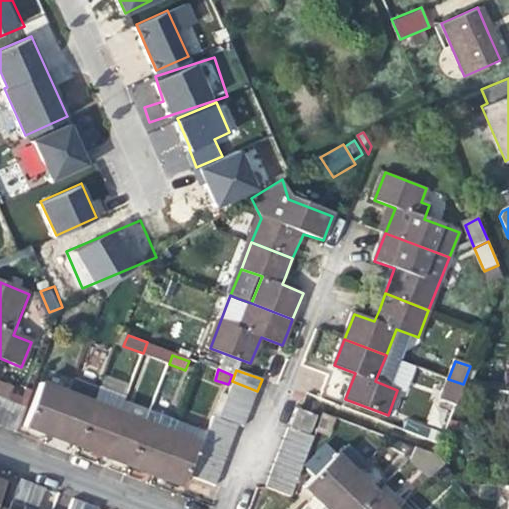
[(100,389),(74,378),(68,393),(53,435),(67,441),(78,445),(100,389)]
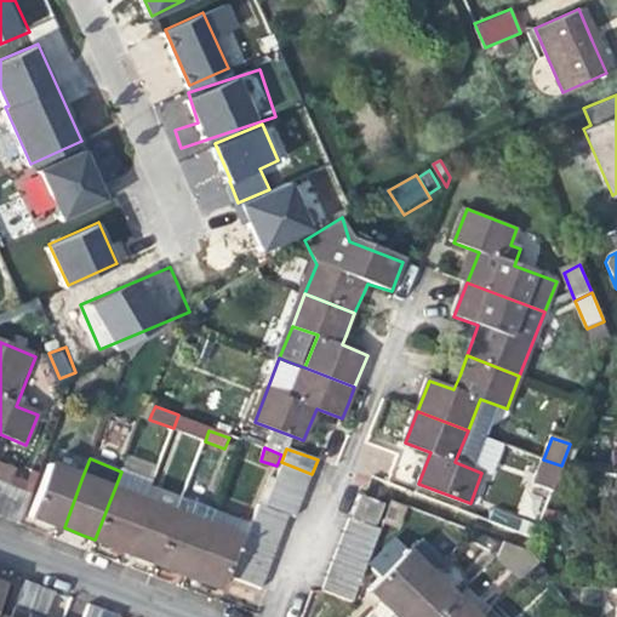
[(561,466),(543,460),(541,467),(533,485),(552,492),(561,466)]
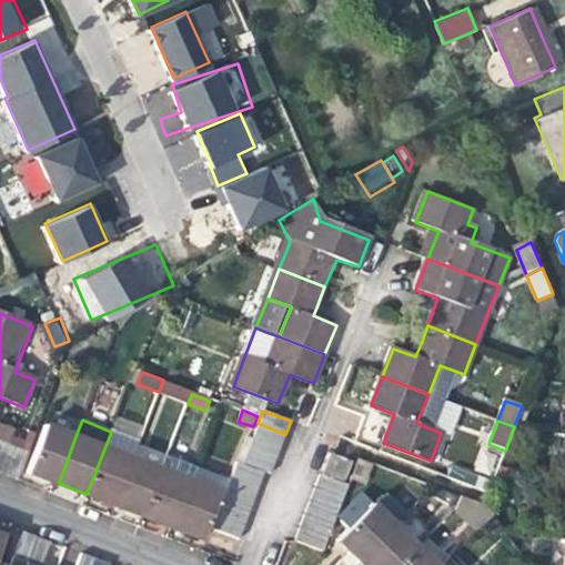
[(258,423),(253,435),(281,446),(285,434),(258,423)]
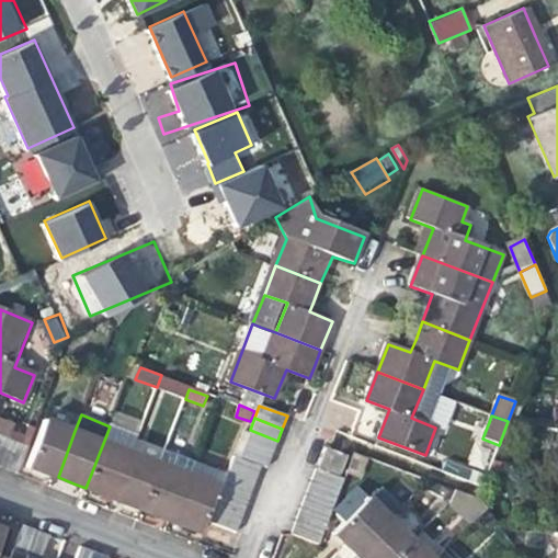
[(46,473),(58,477),(75,431),(48,420),(30,466),(46,473)]
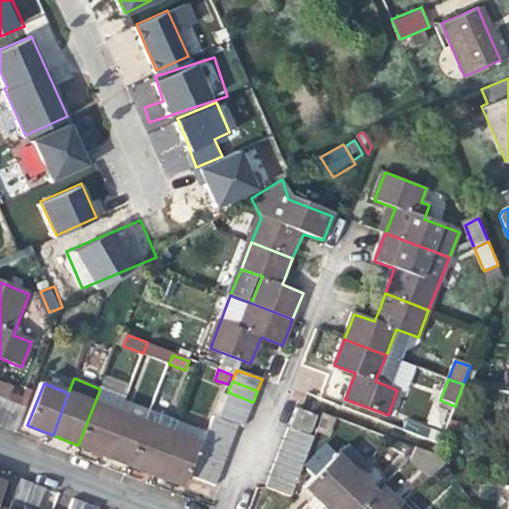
[(126,398),(100,389),(78,445),(91,450),(105,455),(120,414),(126,398)]
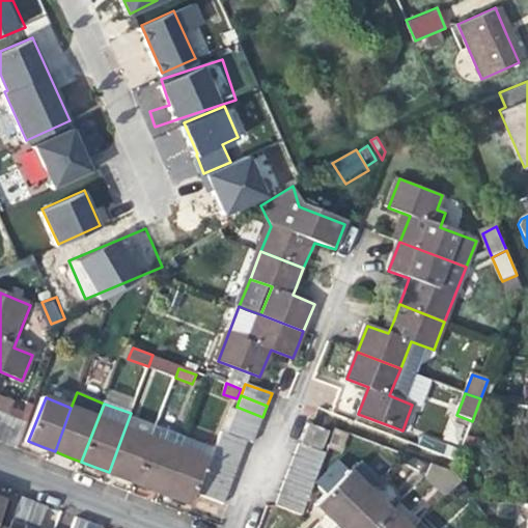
[(237,407),(231,420),(257,429),(262,417),(237,407)]
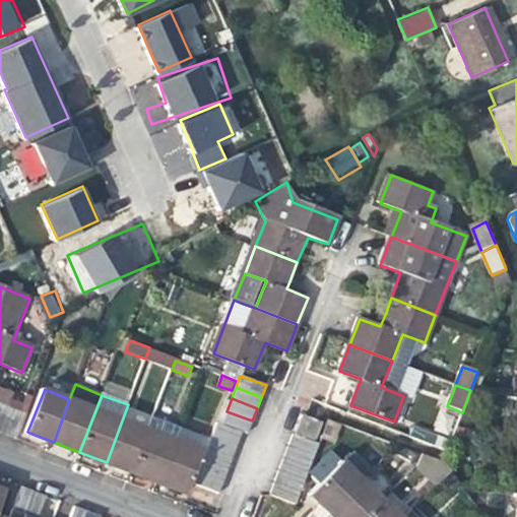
[(16,408),(5,404),(0,415),(0,433),(5,435),(16,408)]
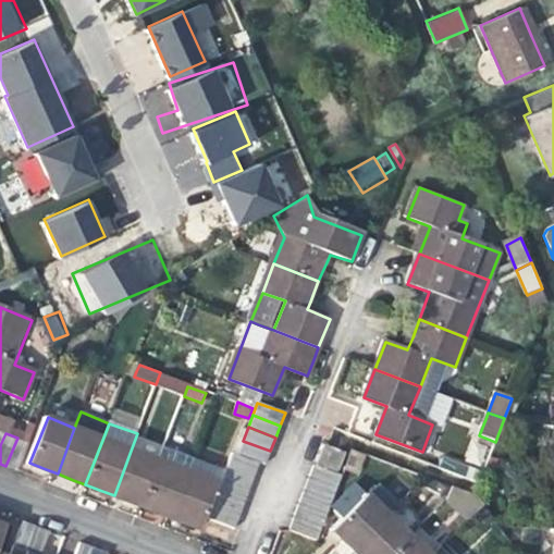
[(29,442),(17,438),(5,466),(17,470),(29,442)]
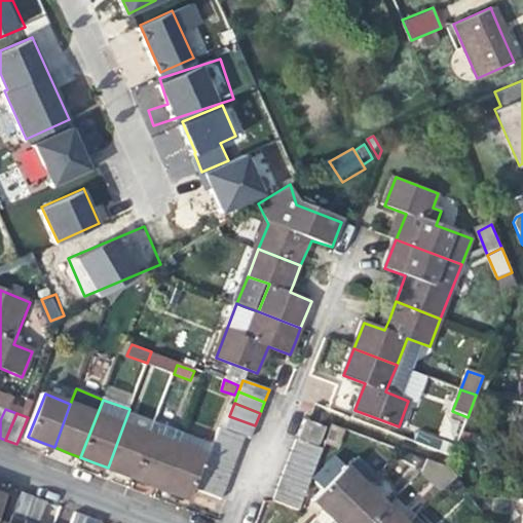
[(255,425),(229,416),(224,430),(246,438),(250,440),(255,425)]
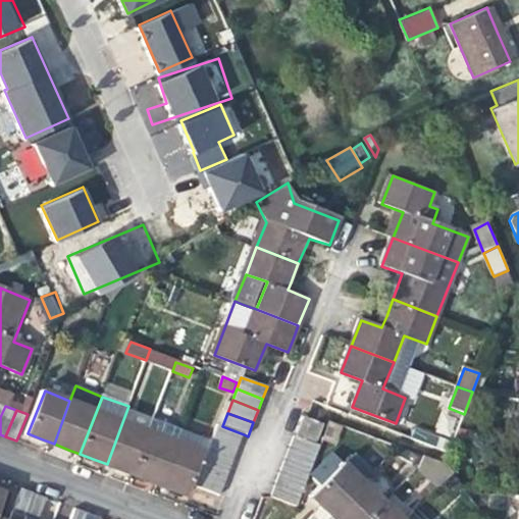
[(322,422),(303,414),(296,432),(315,439),(322,422)]
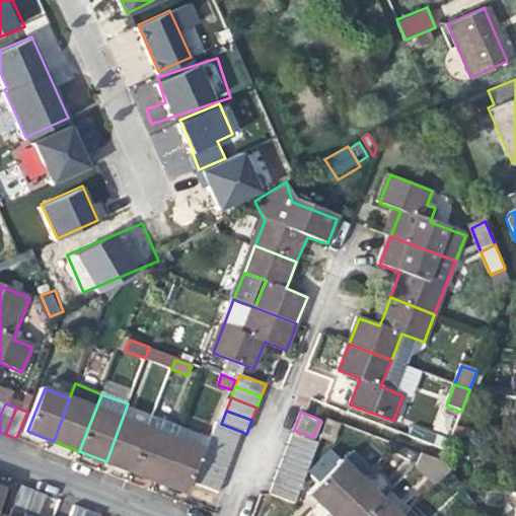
[(177,429),(152,419),(147,430),(173,440),(177,429)]
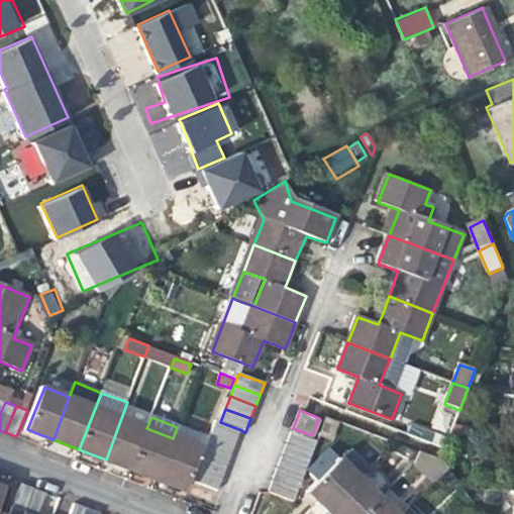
[(146,428),(121,418),(106,459),(119,465),(130,470),(146,428)]
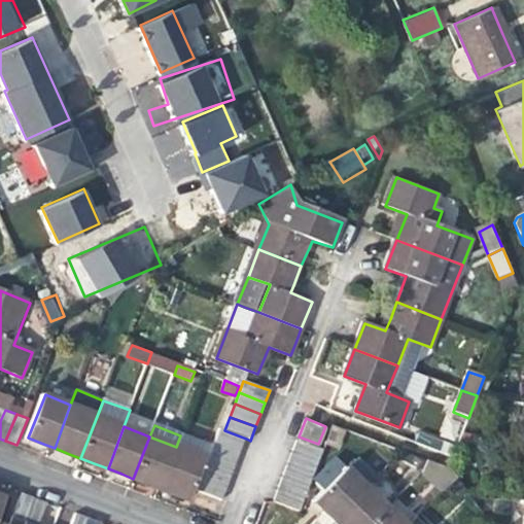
[(224,430),(220,428),(216,441),(241,451),(246,439),(224,430)]
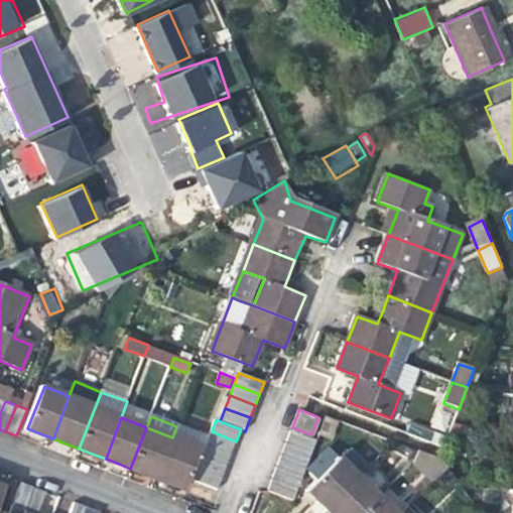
[(202,435),(176,426),(172,437),(198,447),(202,435)]
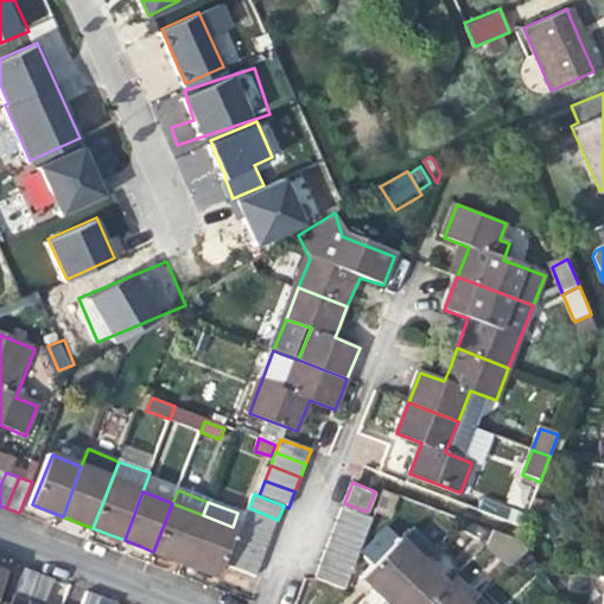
[(203,515),(172,503),(153,552),(169,558),(184,564),(203,515)]
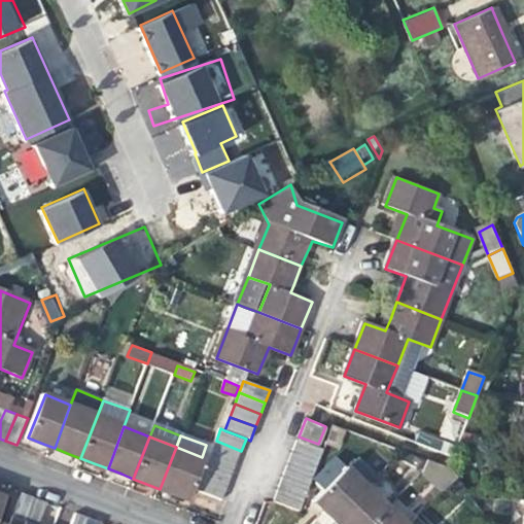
[(323,450),(297,439),(292,451),(312,458),(318,461),(323,450)]
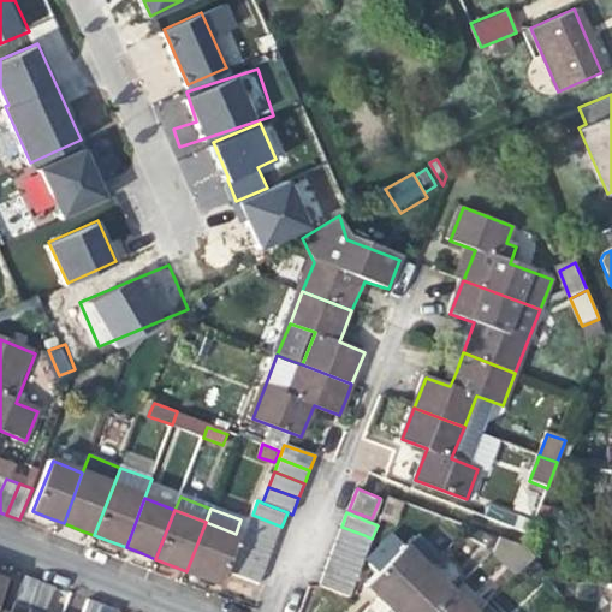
[(247,528),(277,540),(281,527),(253,515),(247,528)]
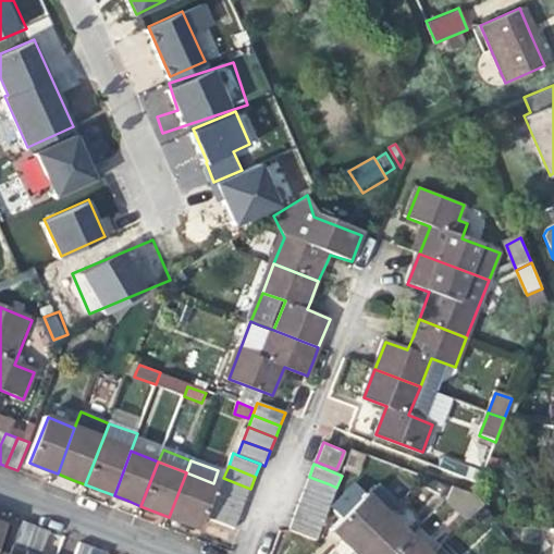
[(213,483),(186,472),(169,517),(183,522),(197,528),(213,483)]
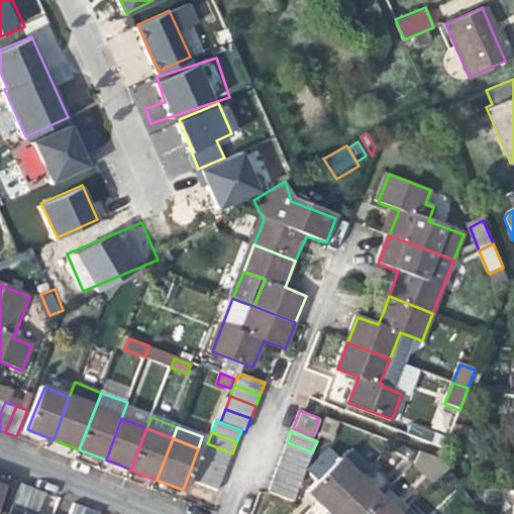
[(306,449),(287,442),(282,454),(308,465),(310,459),(312,452),(306,449)]
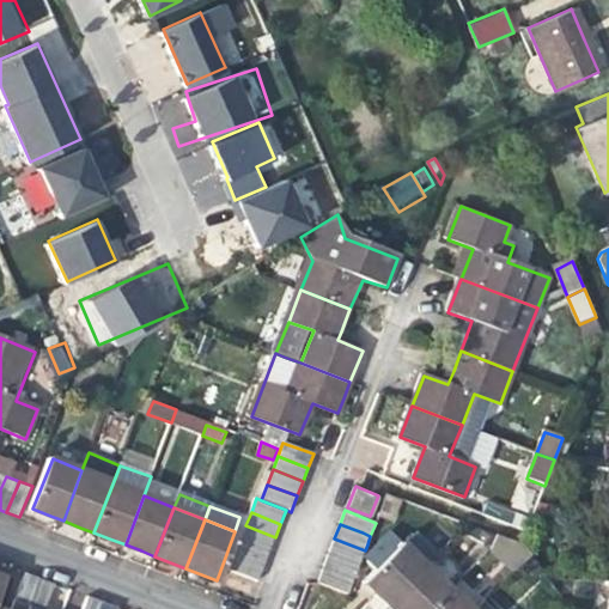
[(239,541),(269,553),(275,537),(245,525),(239,541)]
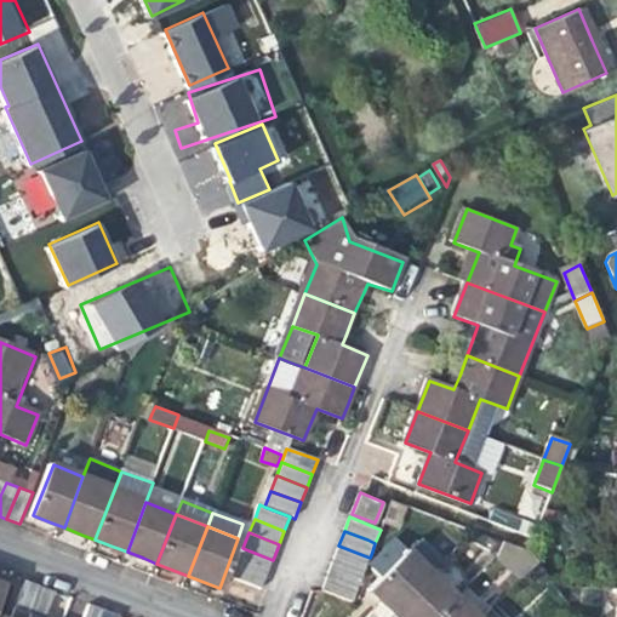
[(433,573),(441,564),(417,542),(409,550),(394,537),(378,558),(389,570),(371,587),(378,595),(383,600),(394,611),(433,573)]
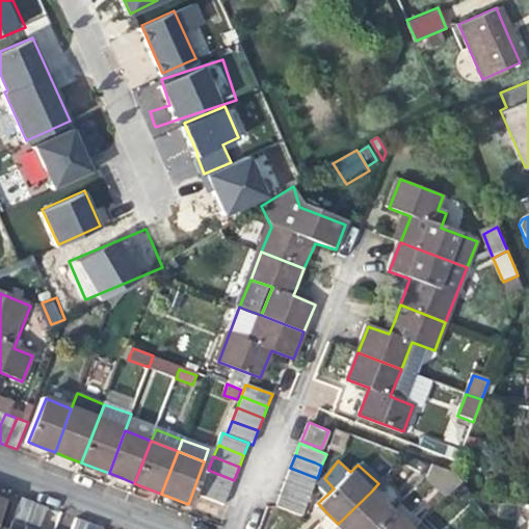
[(455,487),(459,471),(433,465),(429,481),(455,487)]
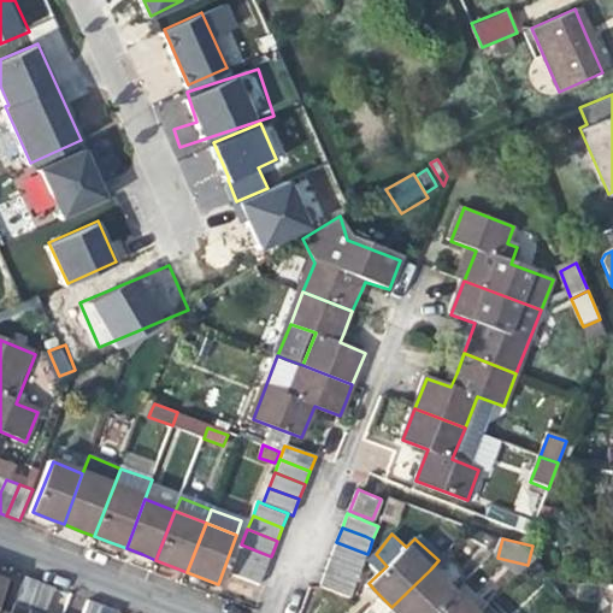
[(330,556),(363,566),(367,554),(336,542),(330,556)]
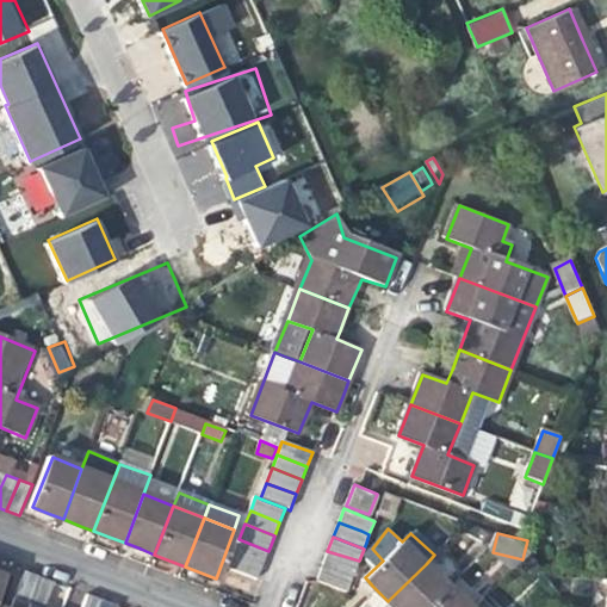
[(234,553),(262,565),(268,551),(239,539),(234,553)]
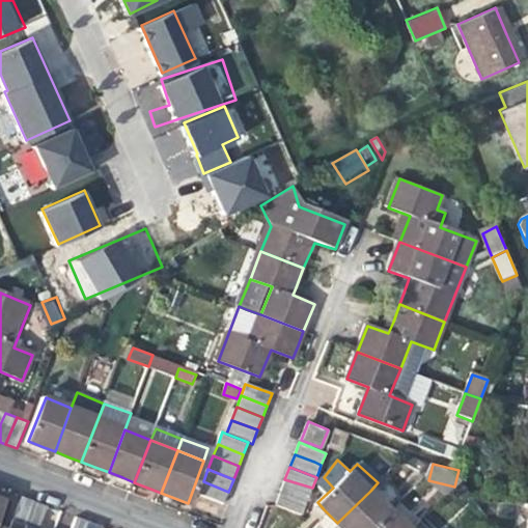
[(280,491),(307,501),(312,488),(284,479),(280,491)]
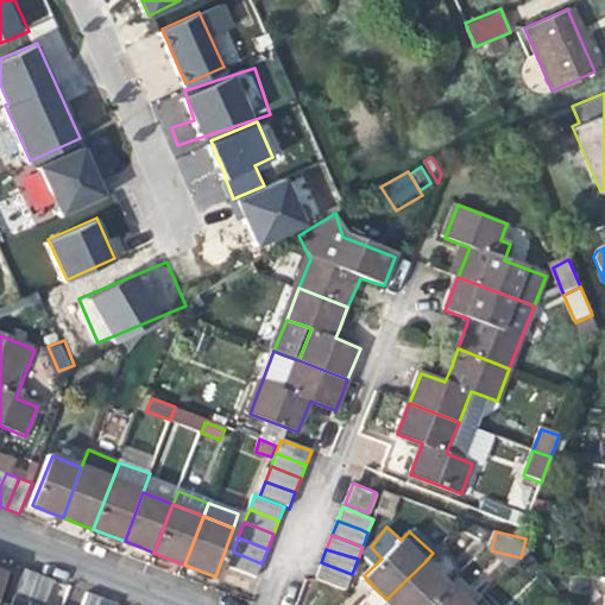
[(257,577),(262,563),(233,552),(227,566),(257,577)]
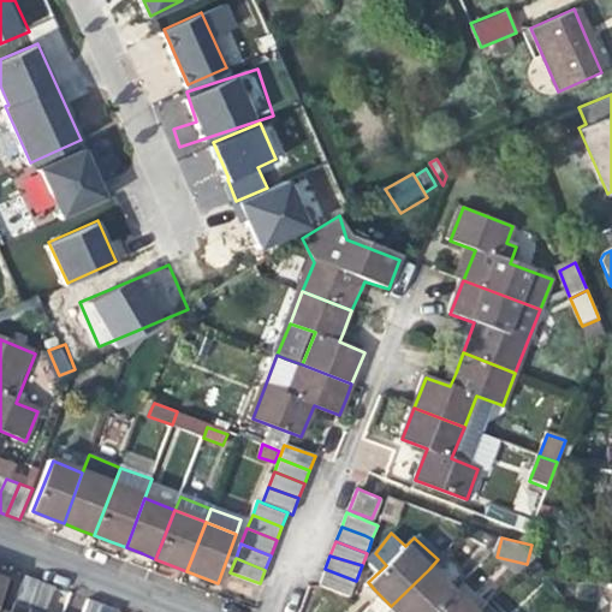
[(351,595),(356,581),(325,569),(319,583),(351,595)]
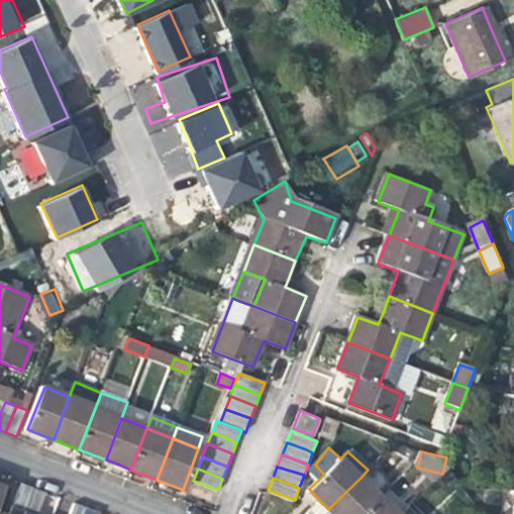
[(323,513),(361,513),(380,496),(361,478),(328,509),(323,513)]
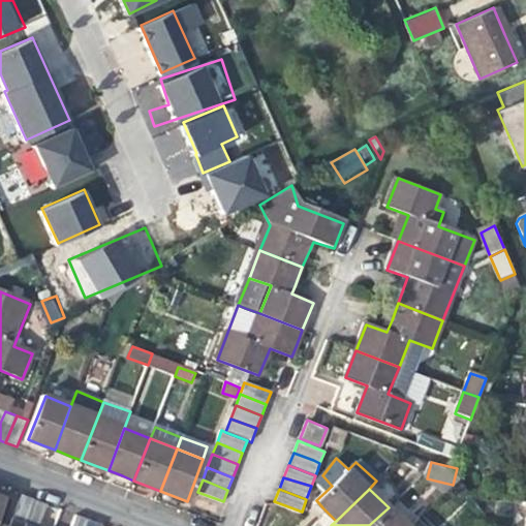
[(22,498),(12,521),(24,525),(34,502),(22,498)]
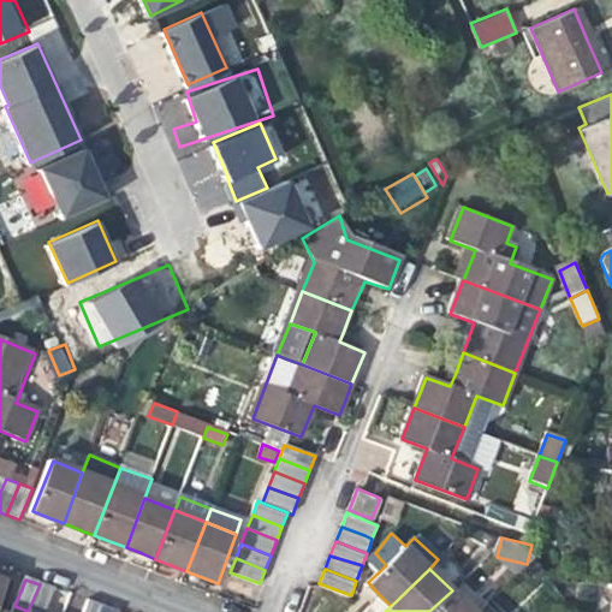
[(47,611),(55,590),(40,584),(28,611),(47,611)]
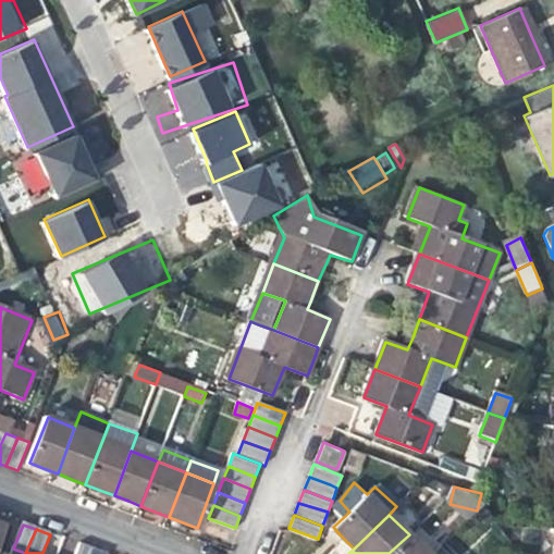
[(429,553),(409,534),(389,553),(429,553)]
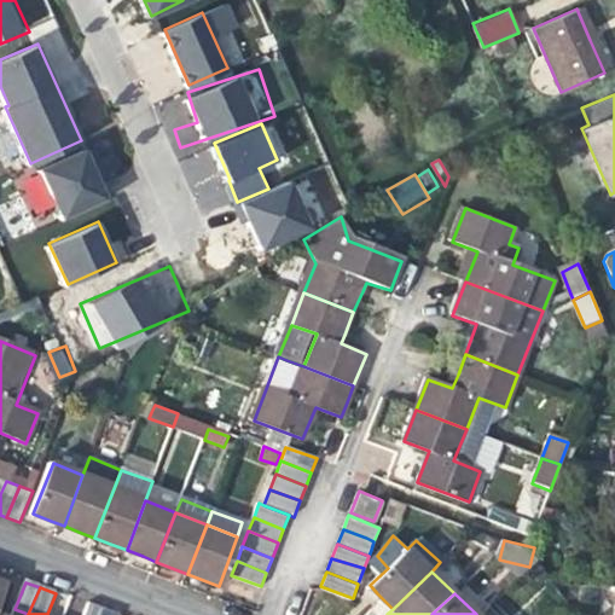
[(382,598),(372,608),(378,614),(387,614),(393,609),(382,598)]
